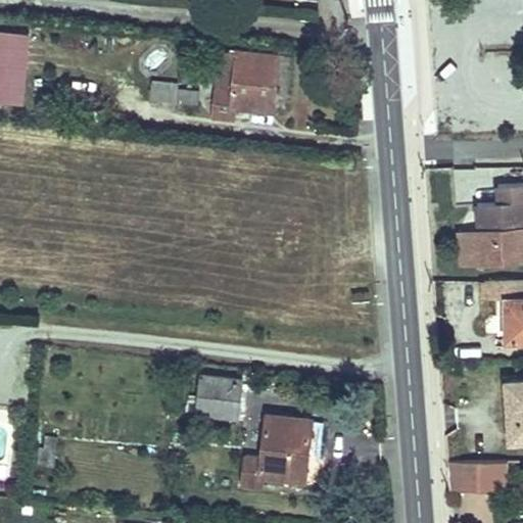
[(305,2),(304,0),(254,0),(257,11),(305,2)]
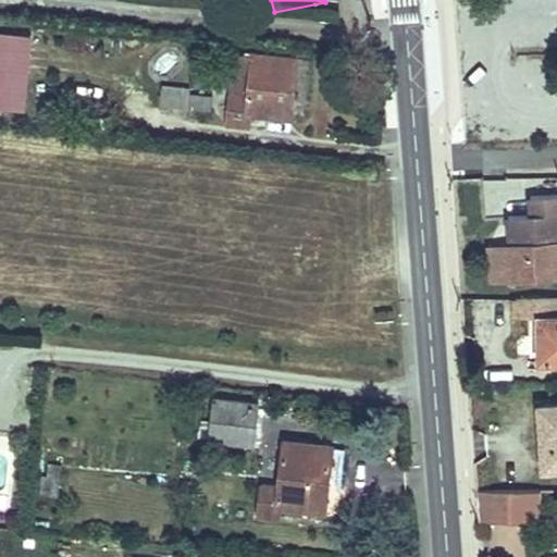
[(32,33),(0,31),(0,109),(26,111),(32,33)]
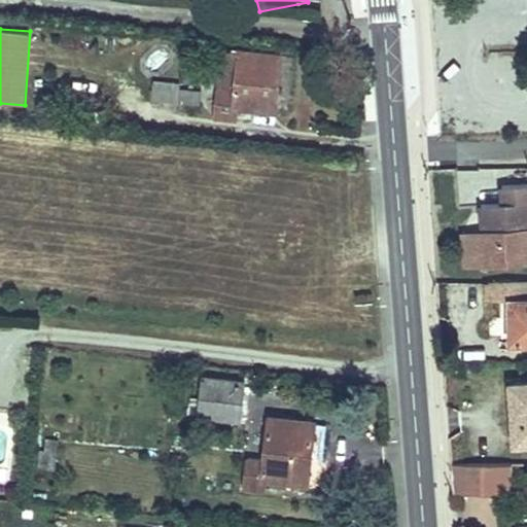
[(214,112),(233,114),(233,107),(273,109),(278,55),(220,49),(214,112)]
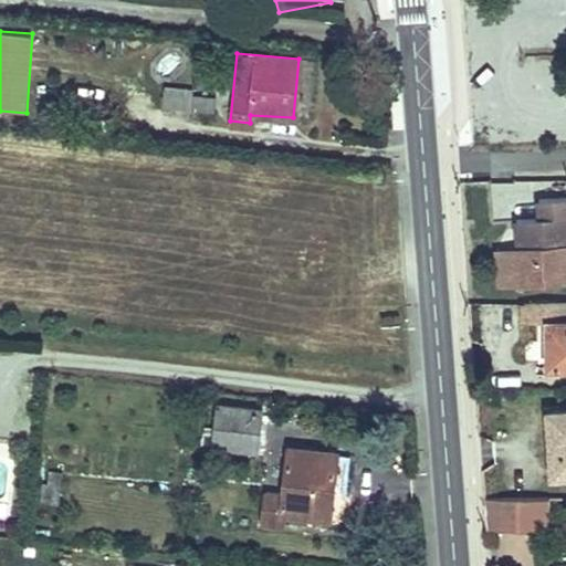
[(216,113),(217,91),(164,87),(163,109),(216,113)]
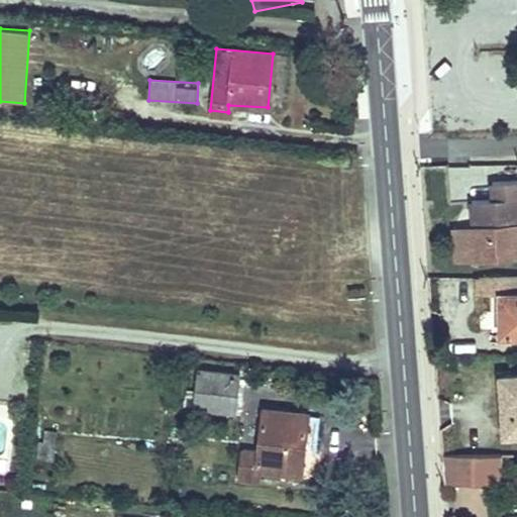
[(470,200),(474,262),(516,259),(516,179),(491,182),(492,198),(470,200)]
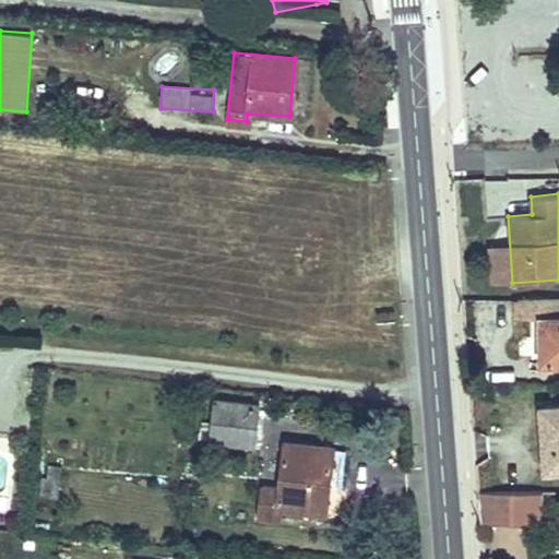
[(558,302),(519,304),(520,325),(540,326),(540,345),(548,346),(549,367),(558,366),(558,302)]
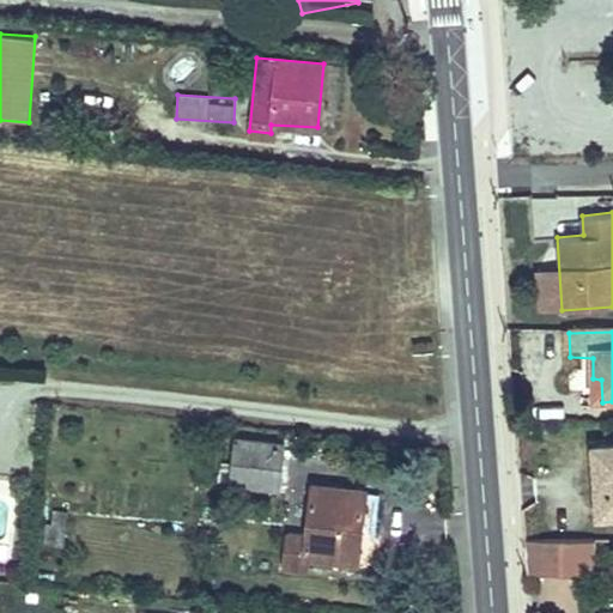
[(244,435),(234,477),(277,487),(289,445),(244,435)]
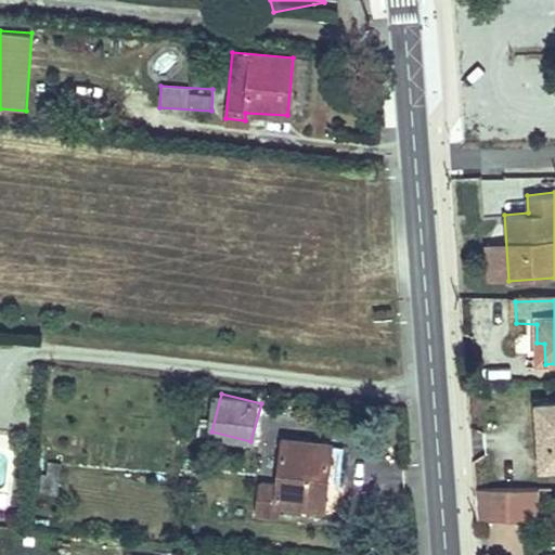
[(554,404),(542,405),(543,461),(554,461),(554,404)]
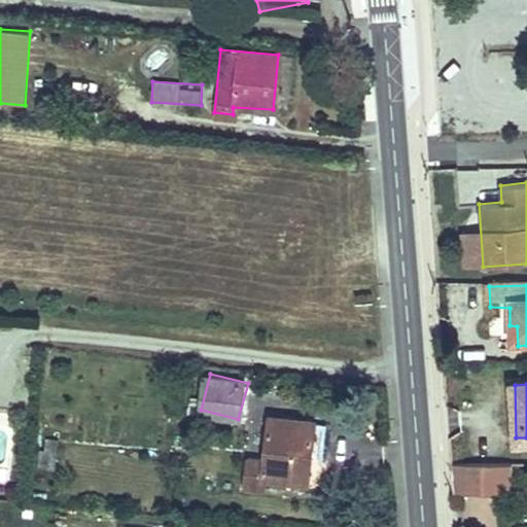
[(267,460),(251,460),(251,490),(268,489),(268,480),(294,480),(294,473),(310,473),(312,417),(269,418),(267,460)]
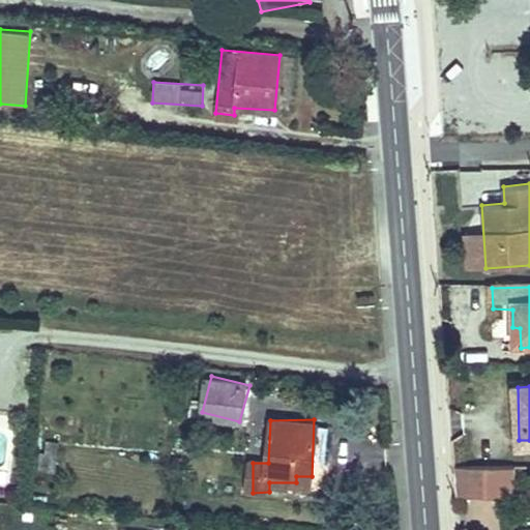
[(41,438),(38,470),(55,472),(58,440),(41,438)]
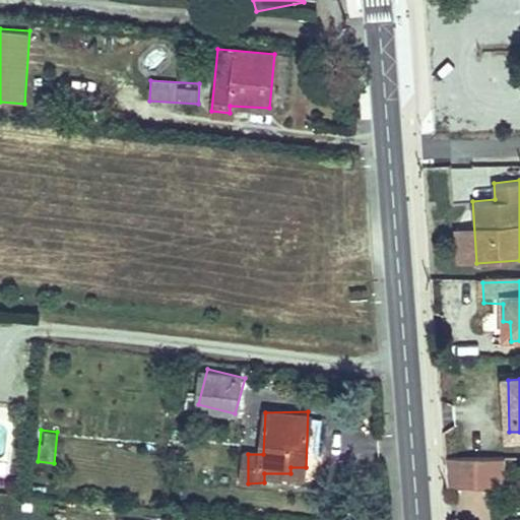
[(495,464),(442,465),(443,491),(496,491),(495,464)]
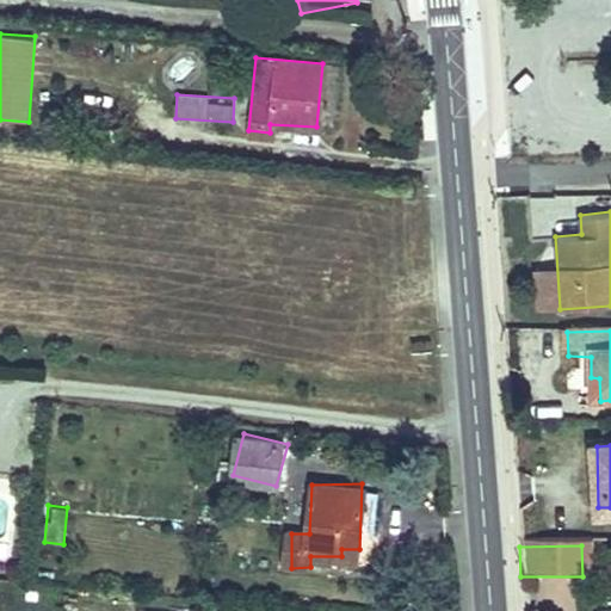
All buildings are outlined.
